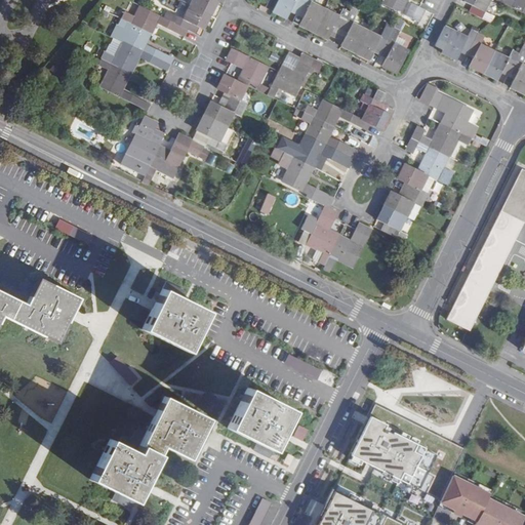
[(191,0),(189,5),(210,15),(217,2),(213,0),(191,0)]
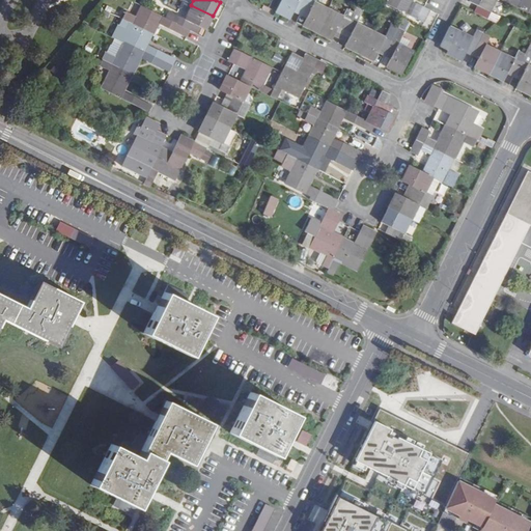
[(272,0),(270,6),(276,9),(280,0),(272,0)]
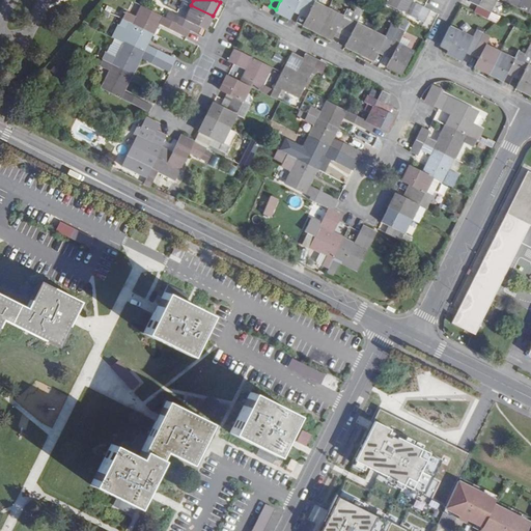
[(280,0),(276,9),(275,11),(288,18),(291,11),(295,5),(302,9),(306,0),(280,0)]
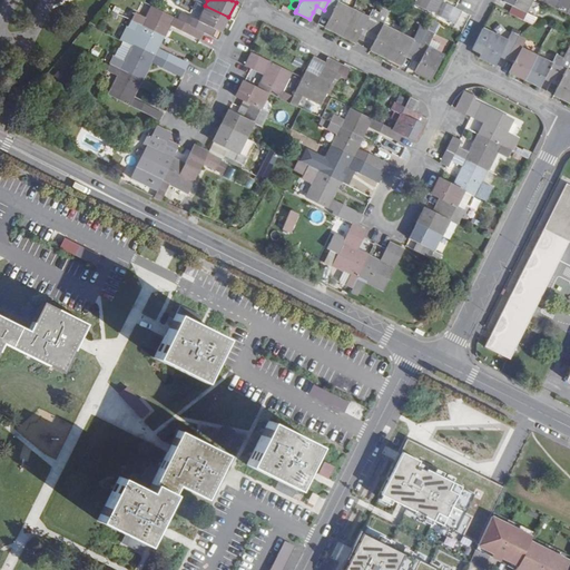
[(337,0),(328,0),(324,10),(332,13),(327,20),(324,27),(340,35),(352,10),(336,3),(337,0)]
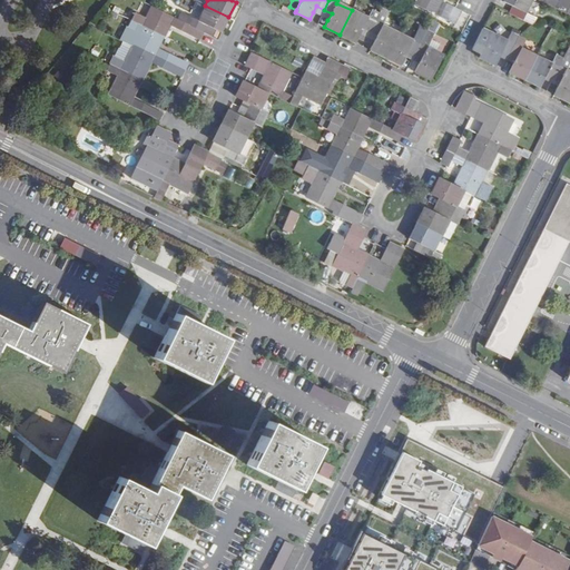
[(461,11),(441,1),(441,0),(414,0),(413,3),(454,23),(461,11)]
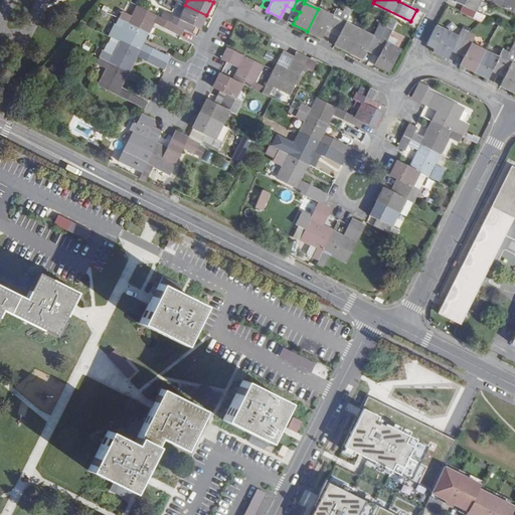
[(454,0),(454,1),(462,5),(466,8),(464,13),(479,21),(482,16),(474,12),(480,0),(454,0)]
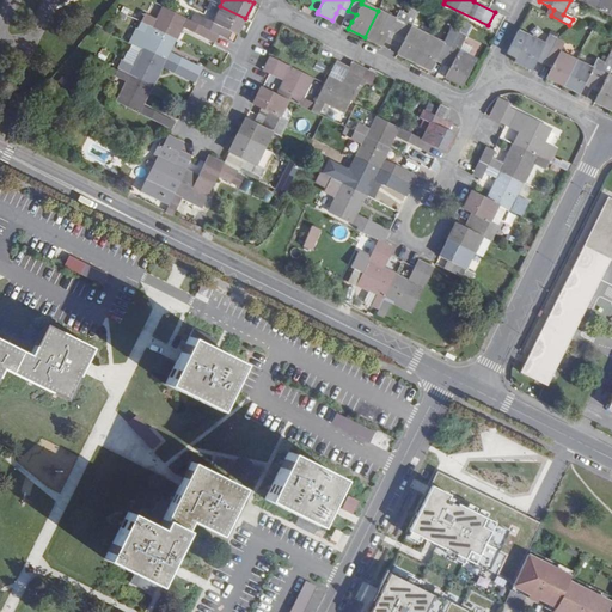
[(611,0),(598,0),(598,1),(595,0),(576,0),(611,17),(611,0)]
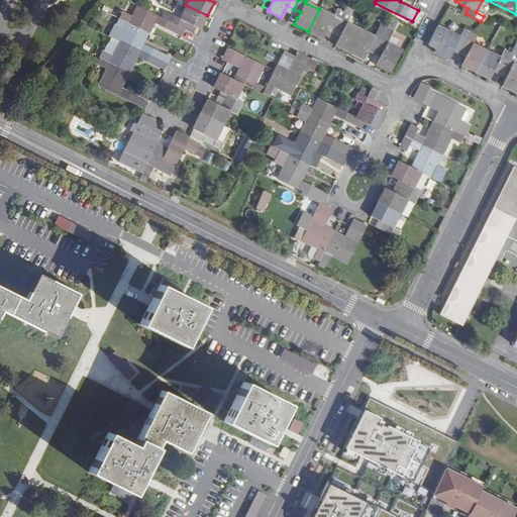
[(172,14),(168,11),(164,18),(185,29),(188,22),(194,25),(200,28),(207,15),(186,5),(179,1),(172,14)]
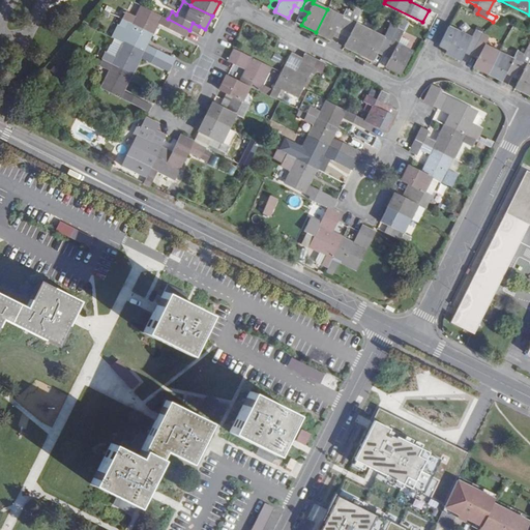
[(136,17),(125,11),(122,18),(152,33),(155,27),(153,26),(155,22),(185,37),(189,30),(168,19),(141,5),(136,17)]
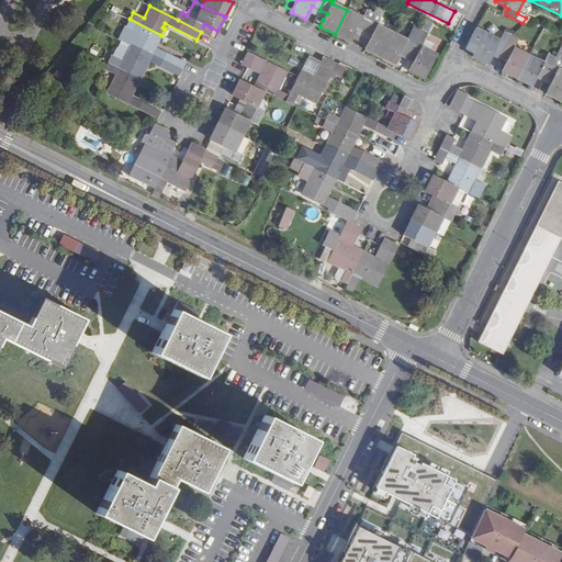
[(319,10),(312,6),(308,12),(316,17),(319,10)]
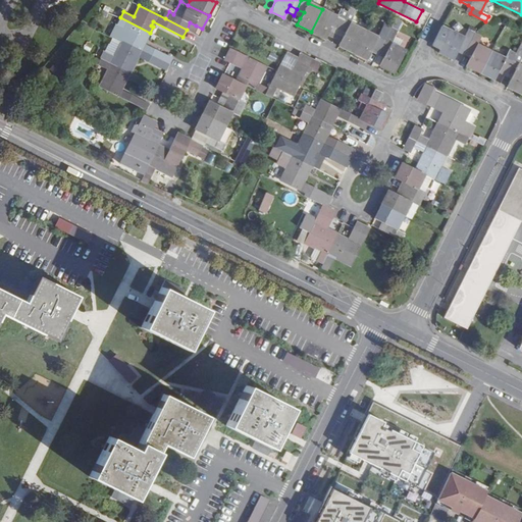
[(349,7),(346,12),(337,30),(345,33),(342,38),(338,45),(352,52),(363,30),(349,22),(355,11),(349,7)]
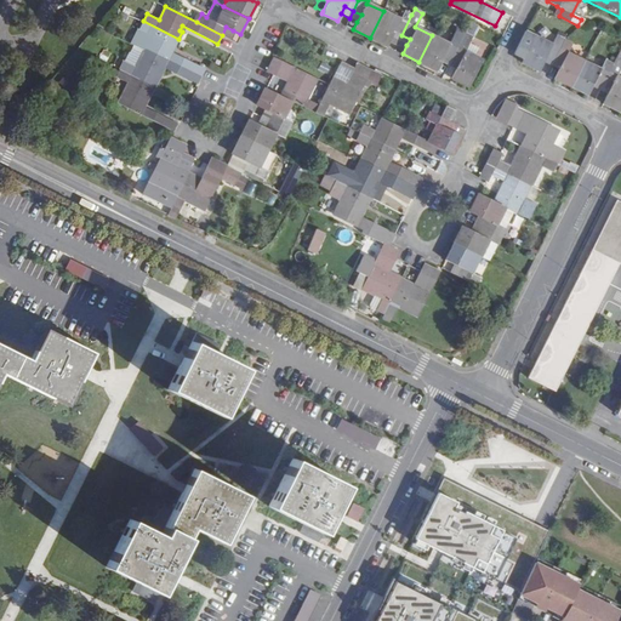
[(357,22),(362,15),(353,11),(349,18),(357,22)]
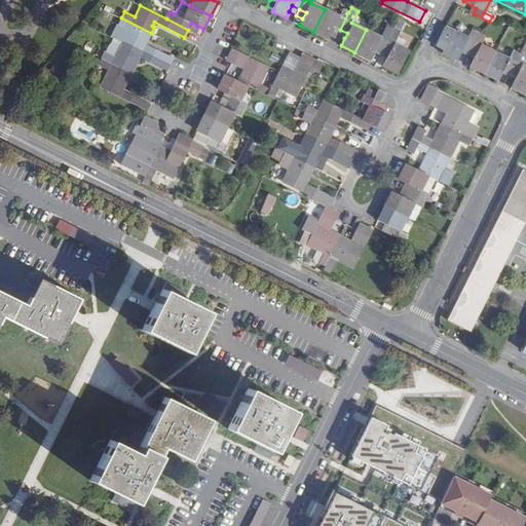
[(342,9),(338,16),(325,9),(313,32),(328,38),(331,32),(333,27),(340,30),(348,12),(342,9)]
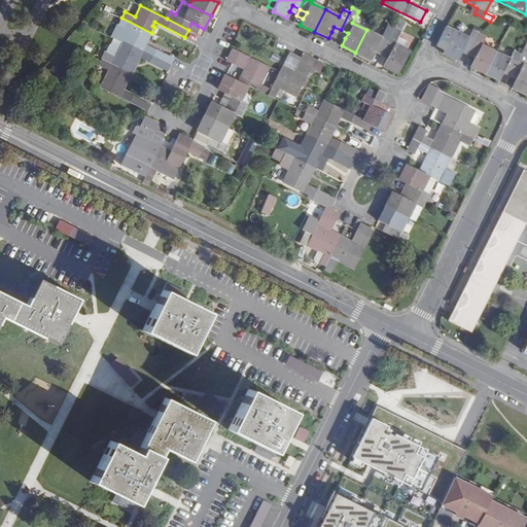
[(116,38),(119,39),(123,41),(172,65),(175,58),(144,42),(146,38),(148,39),(151,33),(121,18),(118,24),(123,26),(116,38)]
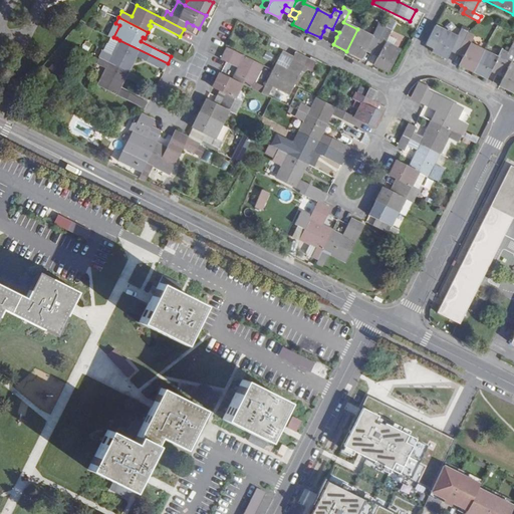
[(193,25),(187,22),(184,29),(190,32),(193,25)]
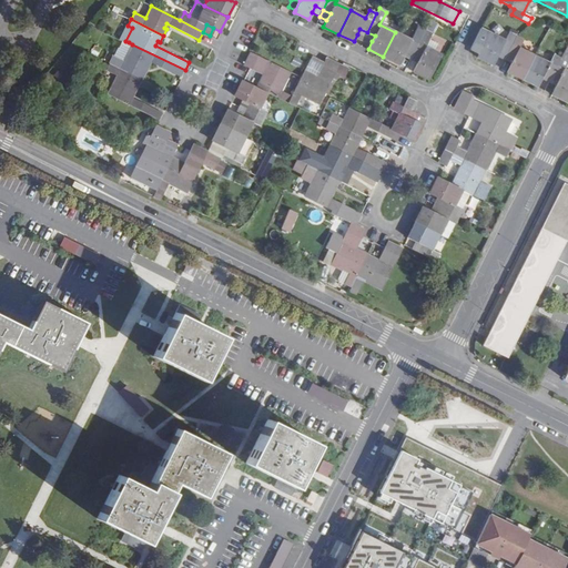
[(499,50),(507,53),(516,36),(508,31),(504,40),(489,33),(480,28),(470,49),(479,53),(477,57),(493,64),(497,56),(499,50)]
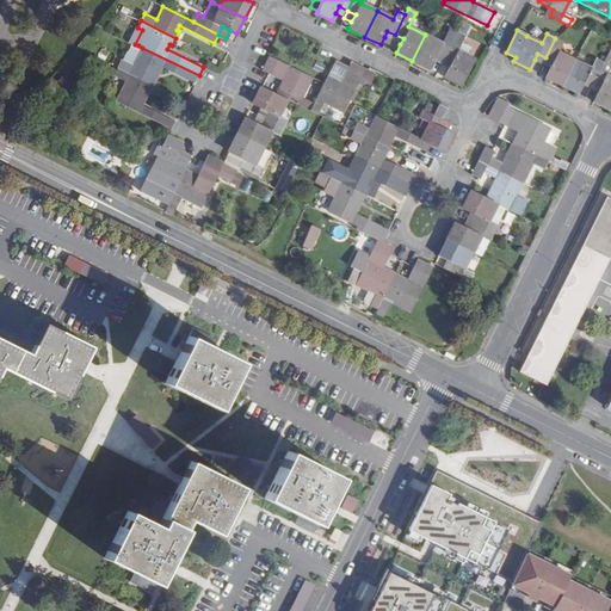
[(387,31),(384,37),(392,41),(395,35),(387,31)]
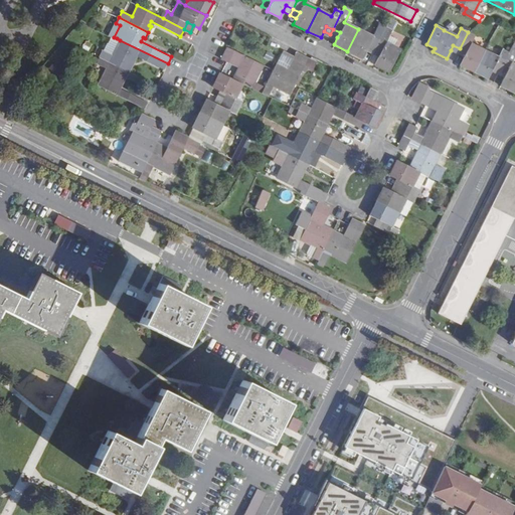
[(384,27),(382,32),(373,49),(380,53),(378,57),(374,65),(388,72),(399,50),(392,47),(385,43),(389,36),(391,31),(384,27)]
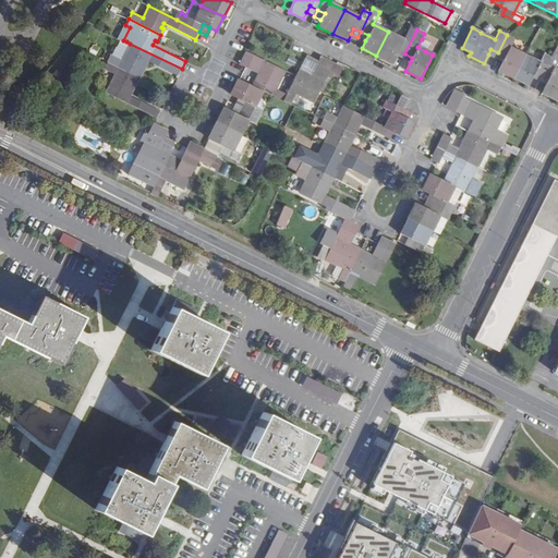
[(361,32),(358,37),(365,40),(368,35),(361,32)]
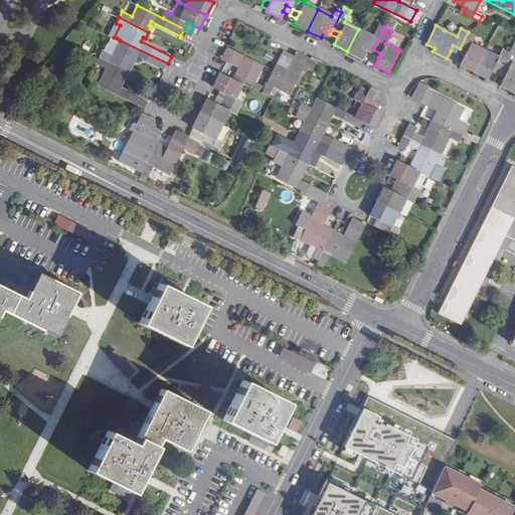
[(375,29),(372,36),(358,29),(347,51),(361,58),(364,51),(367,46),(373,49),(382,32),(375,29)]
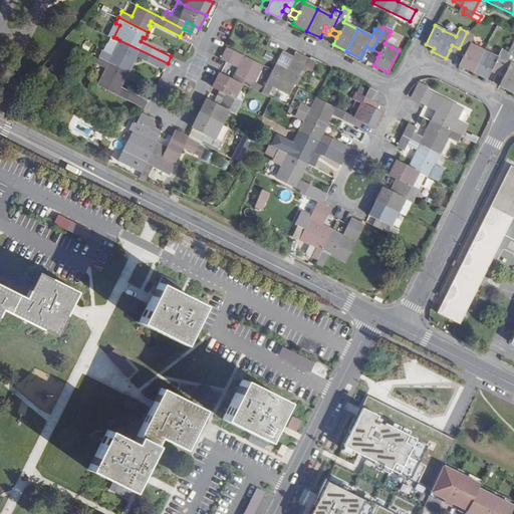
[(459,65),(472,71),(483,50),(469,43),(473,35),(467,32),(459,48),(465,51),(459,65)]
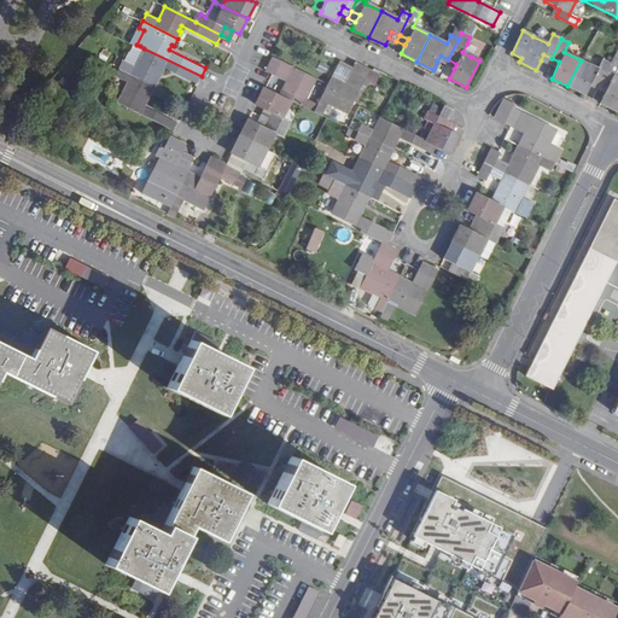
[(471,57),(476,48),(467,44),(462,52),(471,57)]
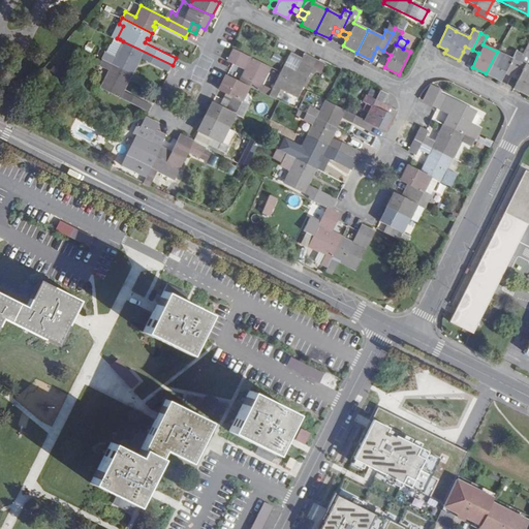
[(115,58),(123,41),(120,39),(119,42),(113,39),(110,44),(109,44),(104,53),(113,57),(115,58)]
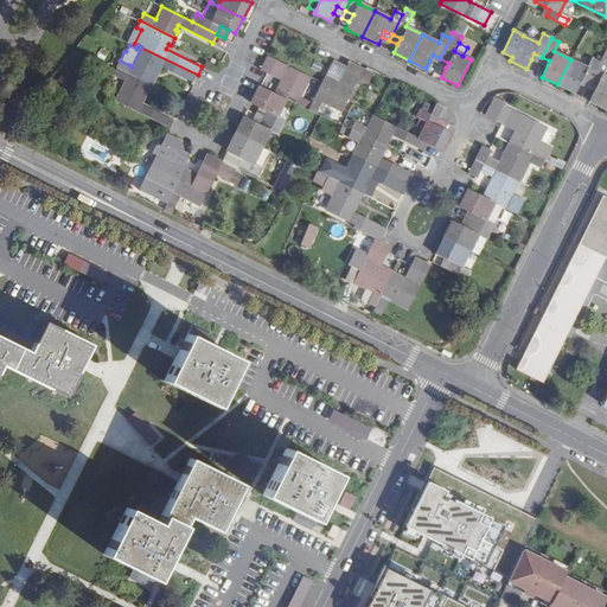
[(129,65),(120,61),(116,68),(152,85),(155,77),(153,76),(159,64),(195,82),(198,75),(141,48),(132,66),(129,65)]
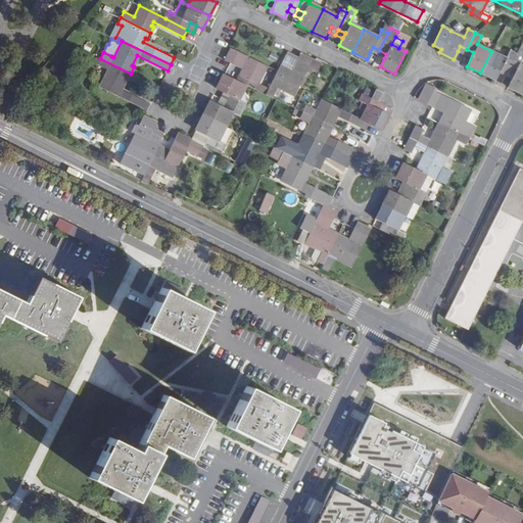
[(464,54),(467,49),(460,46),(458,51),(464,54)]
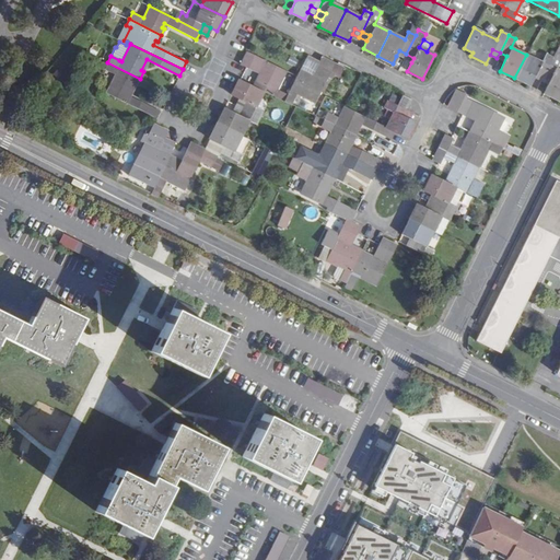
[(559,51),(556,49),(552,57),(544,74),(550,78),(544,93),(558,100),(559,94),(559,71),(555,69),(559,58),(559,51)]
